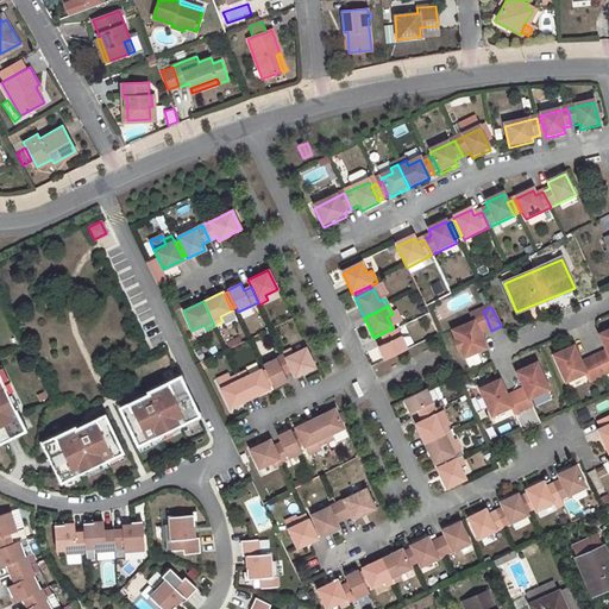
[(481,334),(491,331),(483,311),(471,316),(475,324),(453,333),(457,341),(456,343),(459,352),(462,351),(465,360),(488,350),(481,334)]
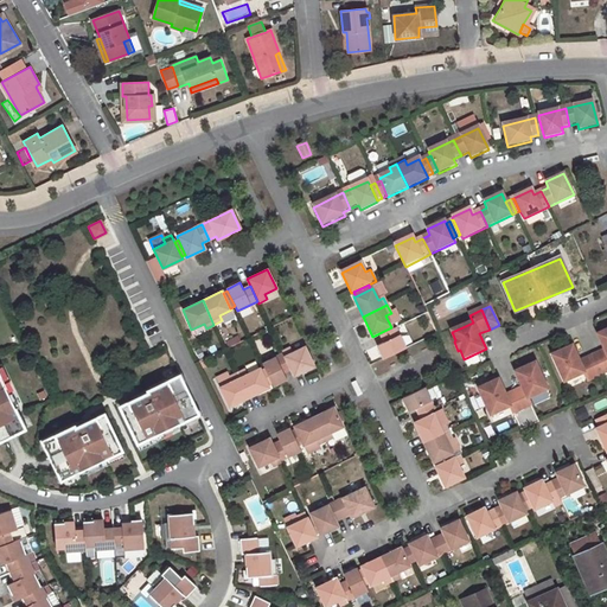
[(391,327),(379,333),(382,337),(394,331),(391,327)]
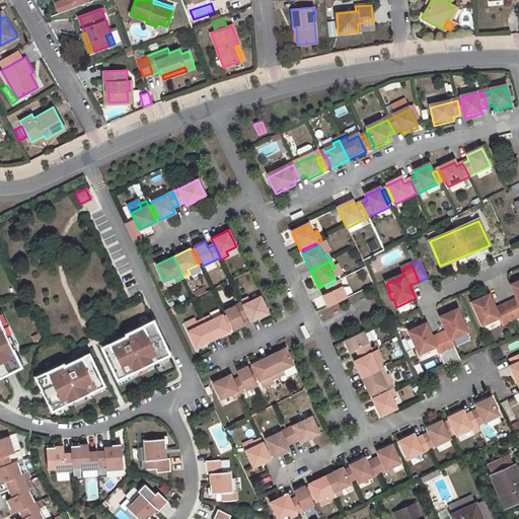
[(518,319),(518,317),(518,281),(511,285),(517,299),(510,302),(518,319)]
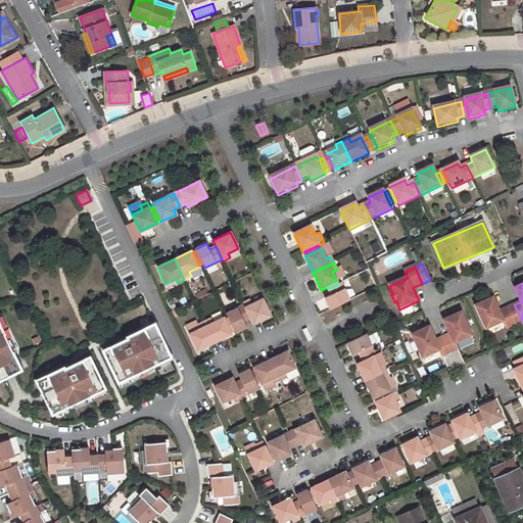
[(339,285),(329,290),(332,297),(314,305),(320,317),(349,302),(341,285),(339,285)]
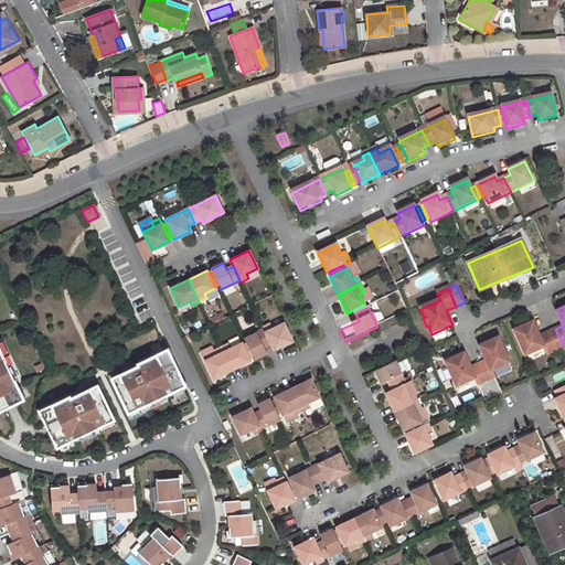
[(533,321),(514,331),(525,355),(544,347),(547,354),(555,351),(547,333),(540,337),(533,321)]
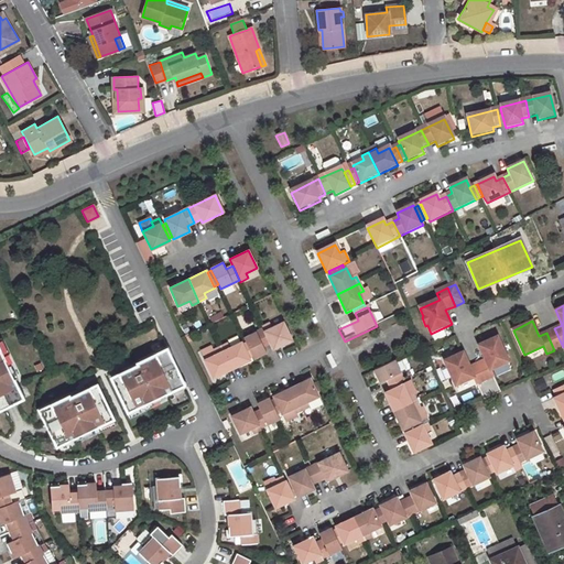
[(270,323),(262,327),(263,328),(270,343),(272,349),(291,340),(283,323),(272,328),(270,323)]
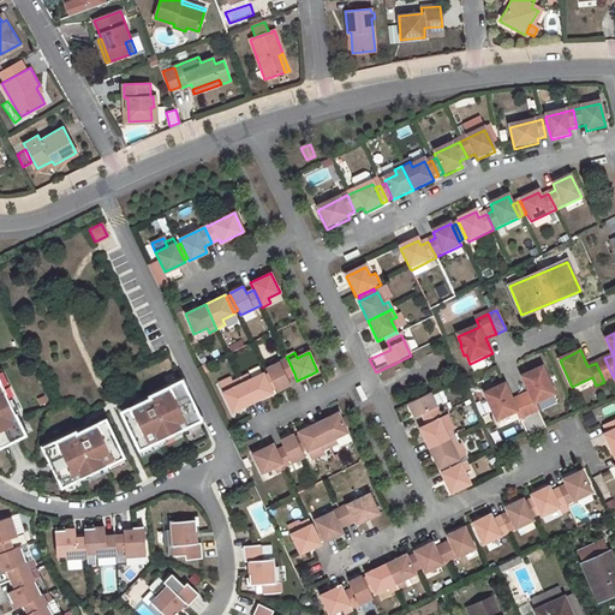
[(287,358),(266,369),(268,374),(275,389),(276,390),(290,384),(286,377),(294,374),(287,358)]
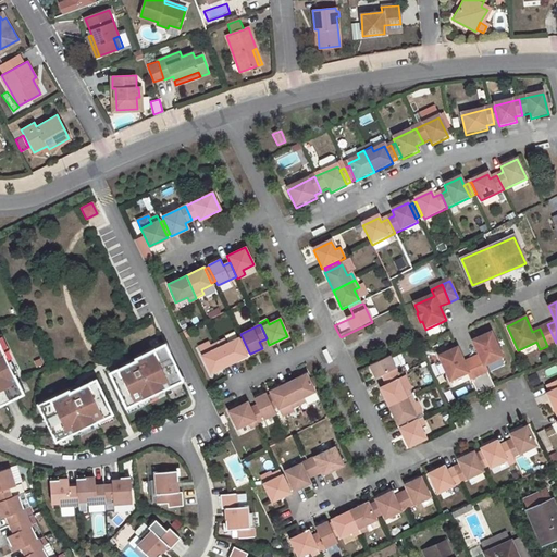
[(547,324),(540,329),(547,346),(552,344),(556,343),(547,324)]
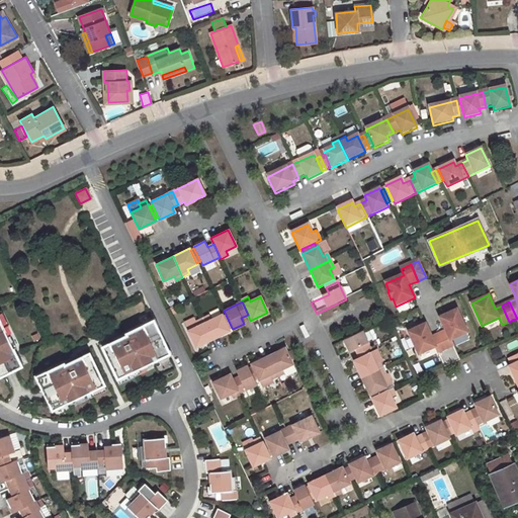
[(467,333),(456,310),(439,318),(446,332),(439,335),(446,351),(453,348),(450,341),(467,333)]
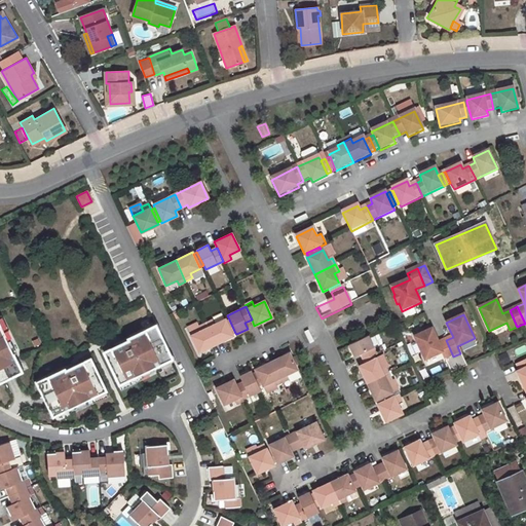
[(213,320),(205,324),(216,344),(233,336),(232,334),(226,322),(225,320),(214,325),(213,320)]
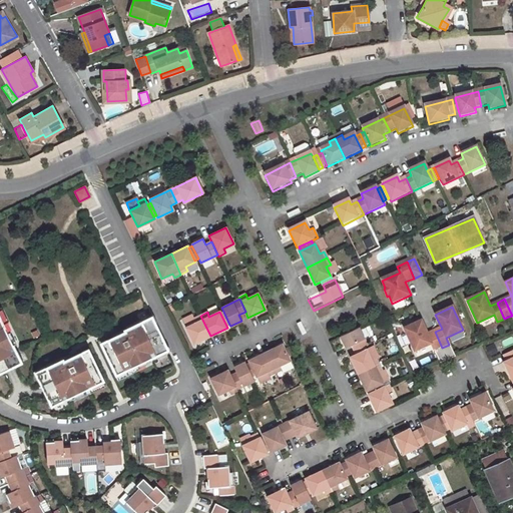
[(223,312),(220,314),(226,326),(229,325),(223,312)]
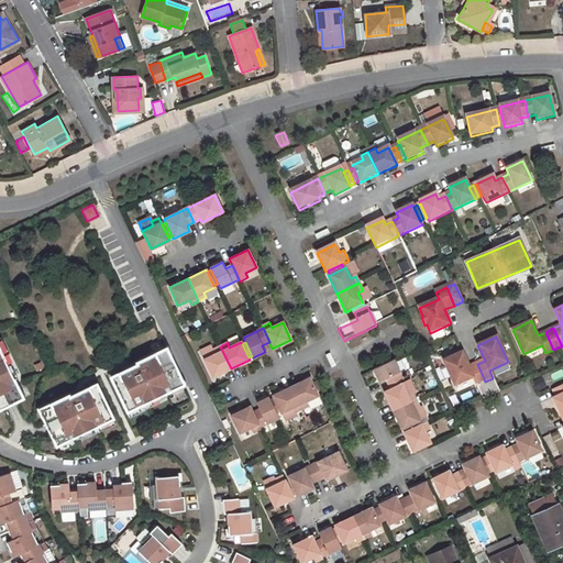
[(214,354),(203,360),(212,377),(231,368),(220,346),(213,350),(214,354)]
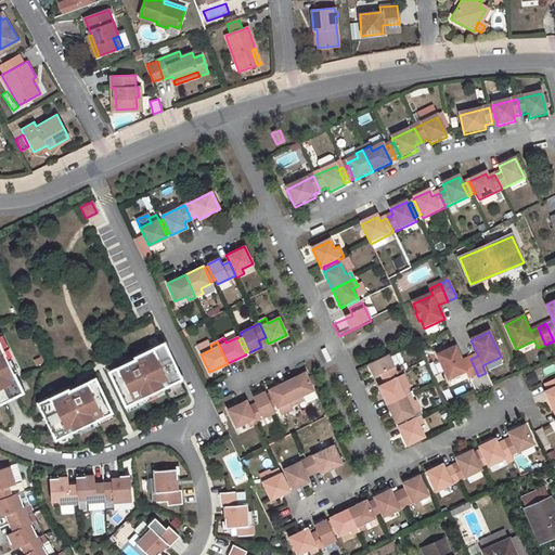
[(128,362),(108,372),(124,402),(137,396),(138,399),(169,384),(167,382),(179,376),(167,350),(163,352),(159,346),(136,357),(134,356),(127,359),(128,362)]
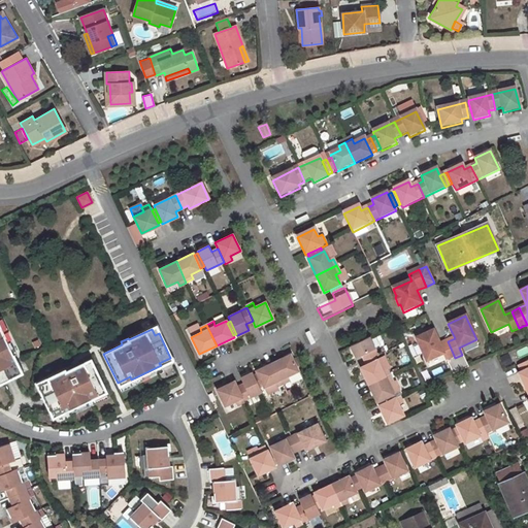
[(309,330),(304,332),(309,344),(315,342),(309,330)]
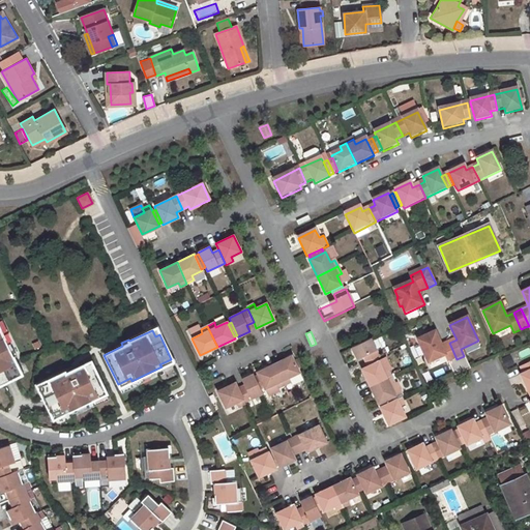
[(435,332),(418,341),(429,363),(445,356),(449,363),(457,359),(449,343),(442,346),(435,332)]
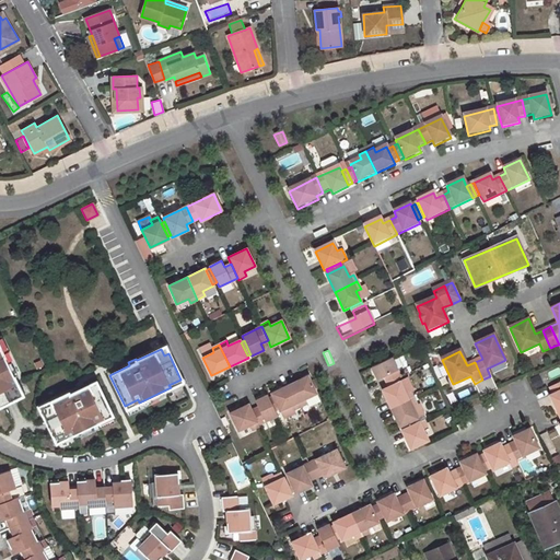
[(0,352),(0,406),(20,397),(14,385),(16,384),(1,352),(0,352)]
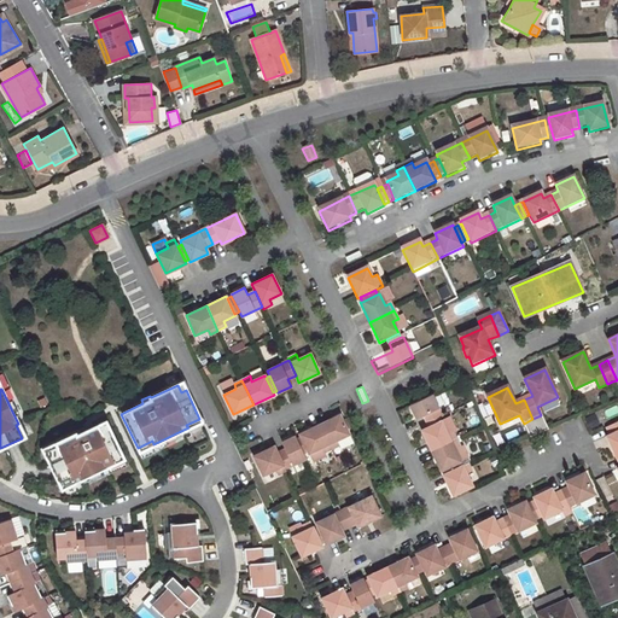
[(432,397),(410,408),(417,421),(424,418),(427,426),(439,420),(442,419),(432,397)]
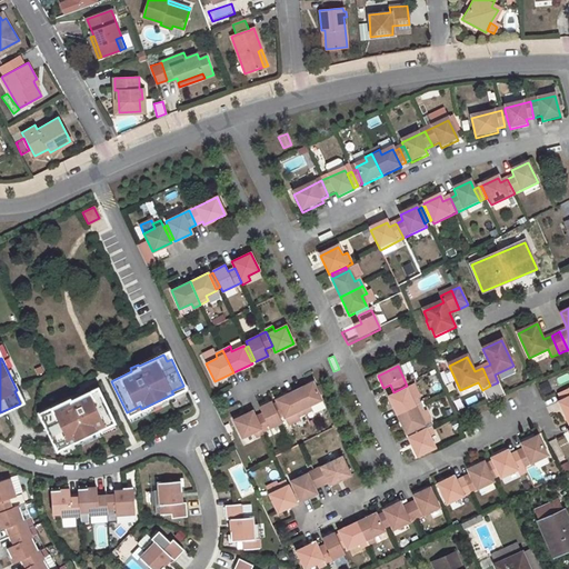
[(312,382),(293,391),(305,415),(312,410),(310,406),(321,400),(312,382)]
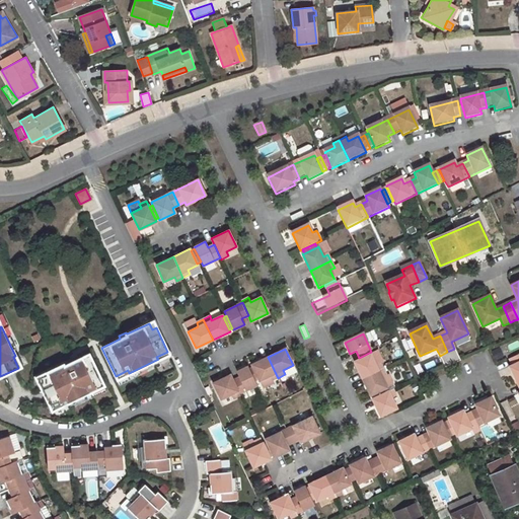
[(369,353),(359,358),(360,361),(371,356),(369,353)]
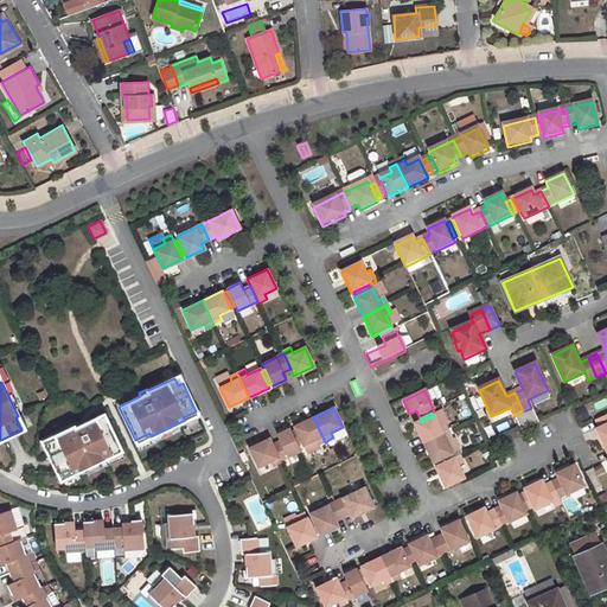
[(606,413),(594,420),(598,428),(594,429),(606,452),(606,451),(606,413)]
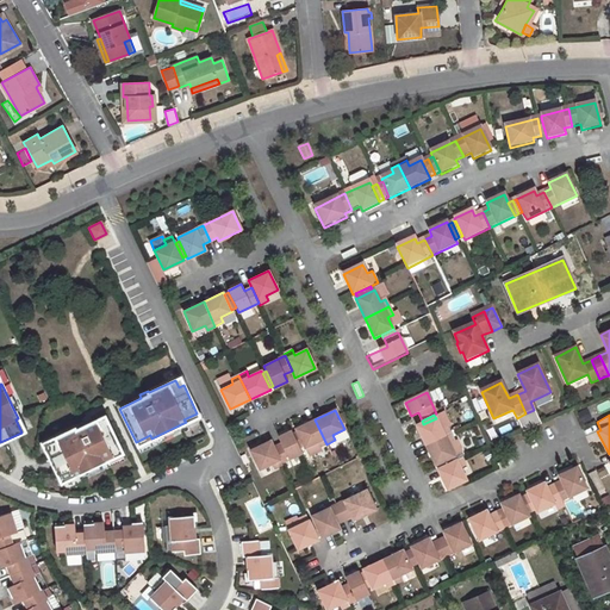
[(50,449),(47,452),(60,479),(72,473),(73,477),(107,460),(106,458),(119,450),(105,417),(82,427),(80,423),(73,428),(73,429),(47,441),(50,449)]
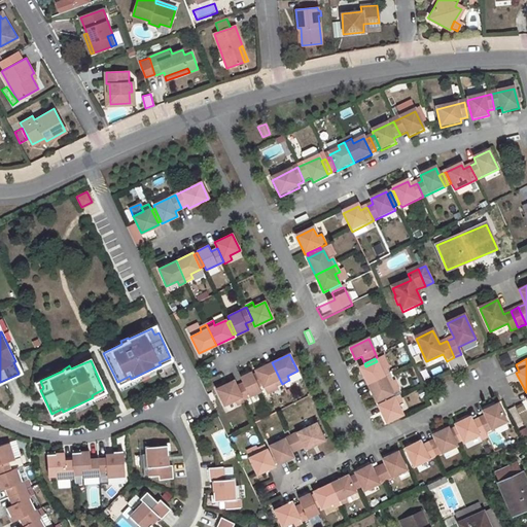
[(365,366),(359,370),(365,380),(367,386),(389,377),(386,370),(382,372),(377,361),(365,366)]
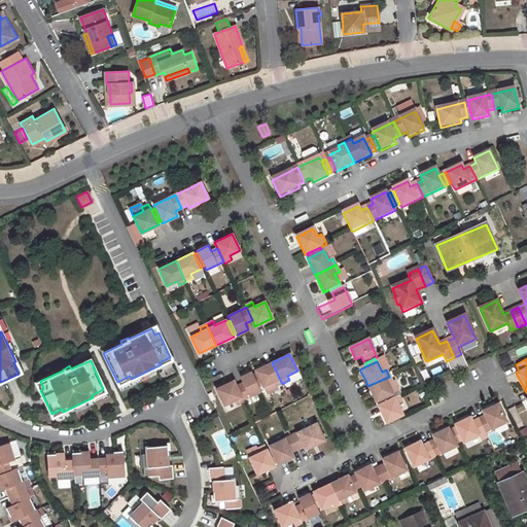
[(272,362),(255,371),(255,373),(261,385),(264,387),(274,382),(276,387),(282,384),(272,362)]
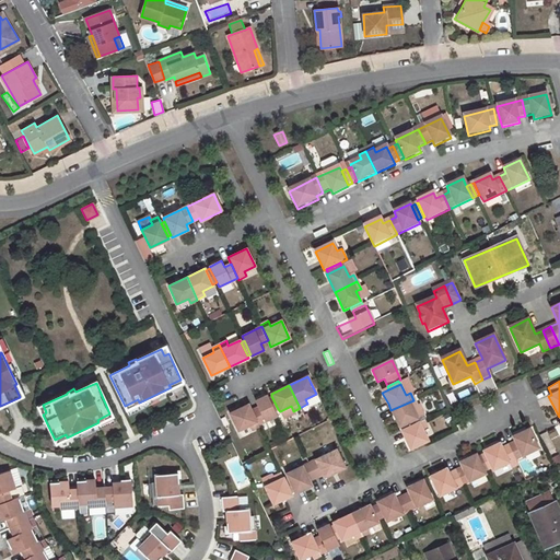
[(277,416),(275,411),(268,397),(267,395),(255,401),(258,408),(252,411),(258,424),(277,416)]
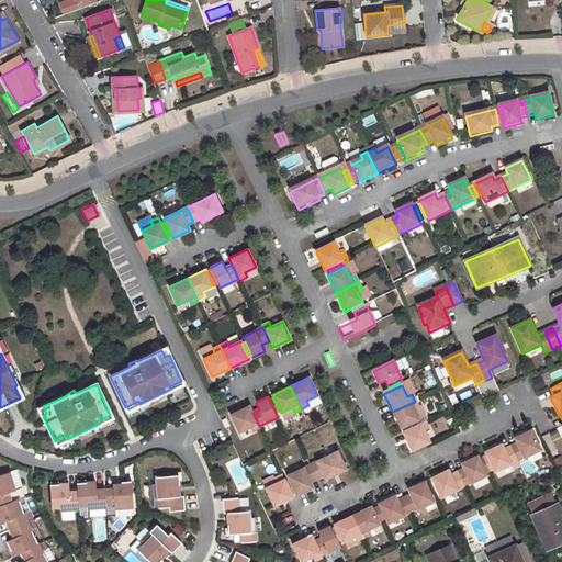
[(272,397),(269,398),(276,413),(279,411),(272,397)]
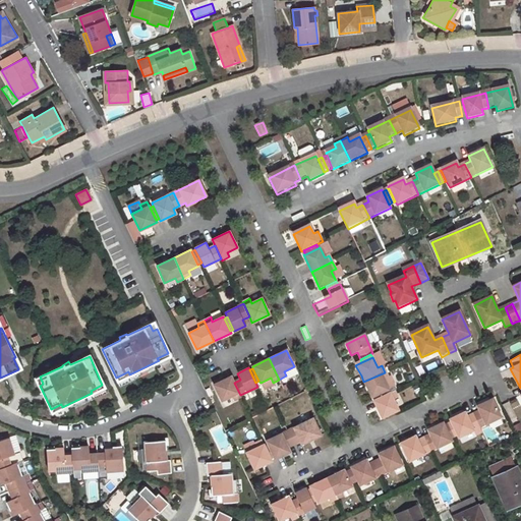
[(385,372),(363,382),(371,399),(373,399),(387,393),(389,392),(384,382),(388,380),(385,372)]
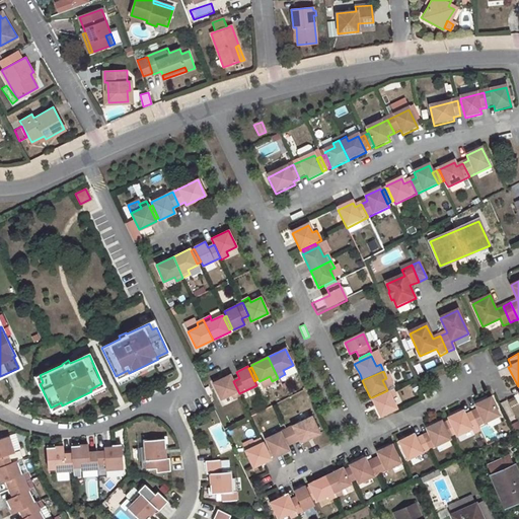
[(230,375),(213,383),(220,399),(231,394),(233,398),(240,395),(239,393),(233,381),(230,375)]
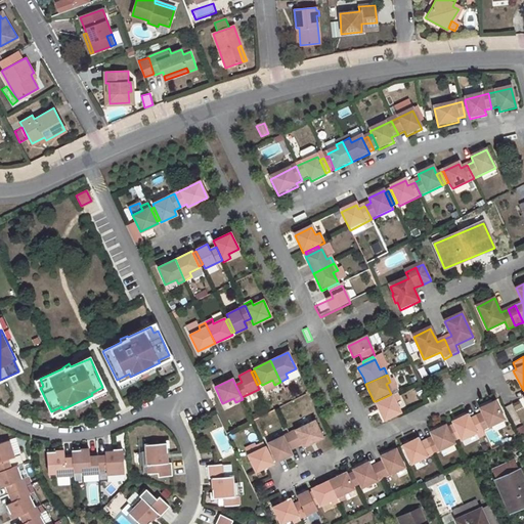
[(377,404),(376,405),(379,411),(384,423),(400,415),(396,404),(400,402),(396,395),(390,398),(377,404)]
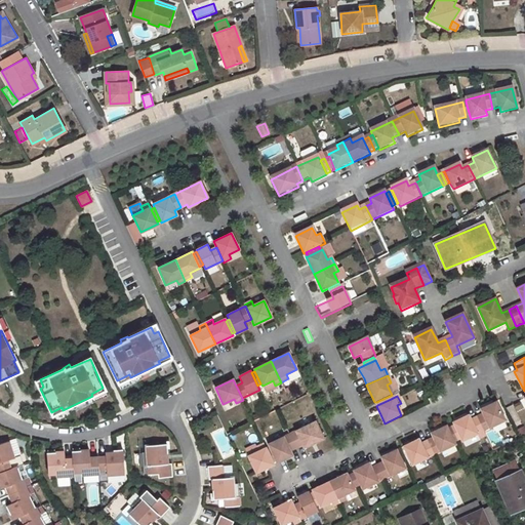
[(390,396),(376,402),(377,405),(391,399),(390,396)]
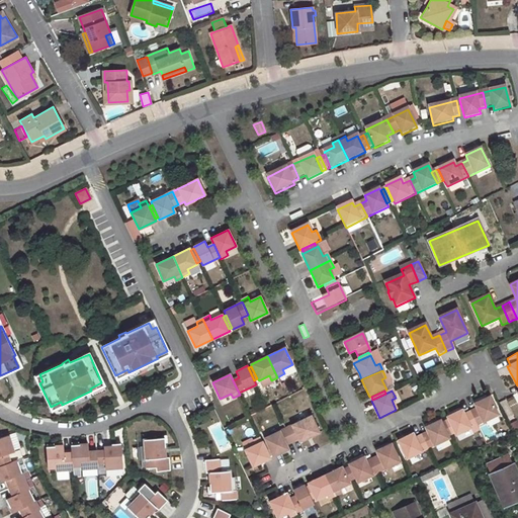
[(477,409),(470,412),(477,425),(498,415),(489,397),(473,405),(477,409)]
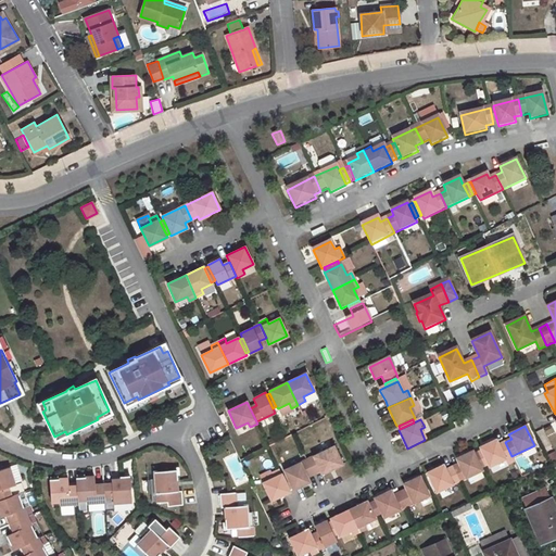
[(495,440),(480,447),(481,451),(488,466),(489,468),(512,456),(505,442),(498,445),(495,440)]
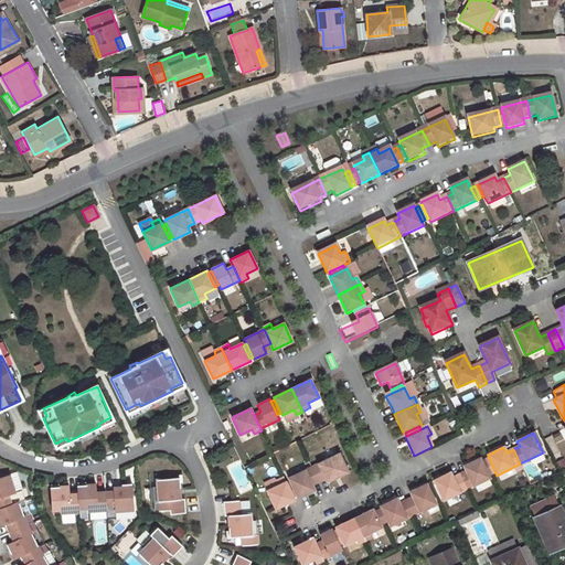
[(339,454),(311,467),(319,482),(326,479),(327,482),(348,472),(339,454)]
